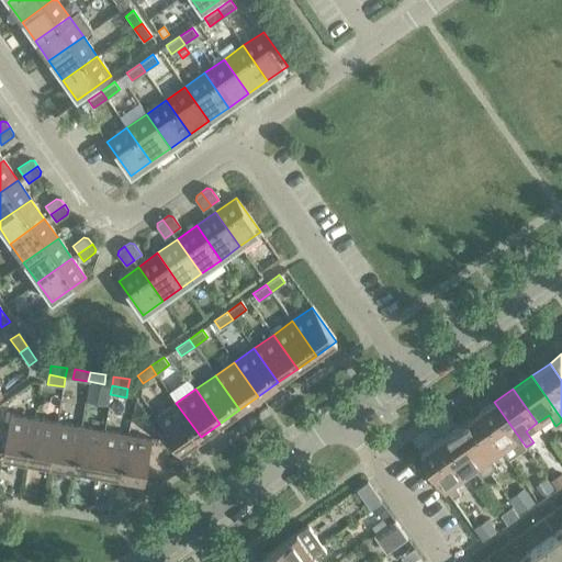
[(526,447),(494,402),(476,415),(501,449),(512,441),(519,452),(526,447)]
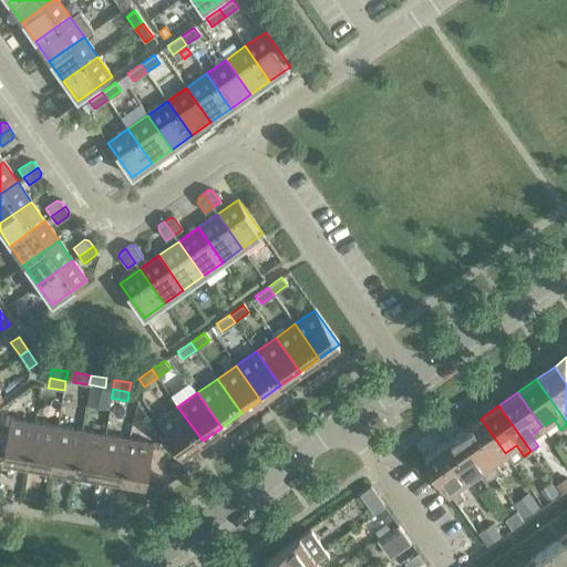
[(203,441),(177,406),(157,421),(182,455),(203,441)]
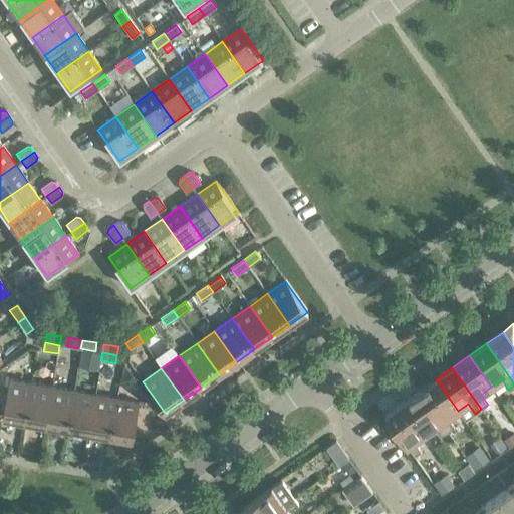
[(9,379),(2,417),(24,421),(31,383),(9,379)]
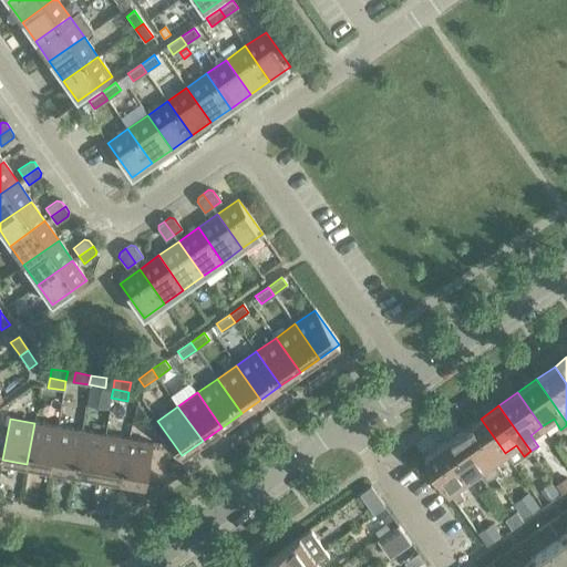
[(505,453),(481,419),(462,432),(494,477),(501,472),(493,461),(505,453)]
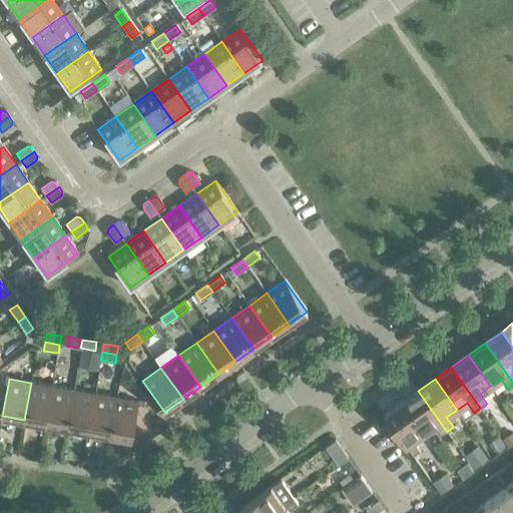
[(52,386),(31,383),(24,420),(46,424),(52,386)]
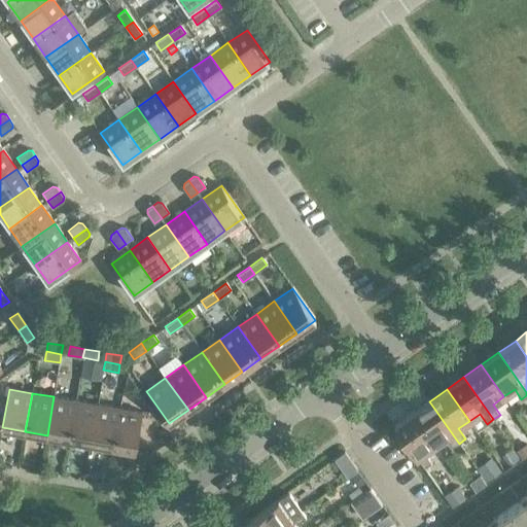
[(75,400),(54,396),(47,435),(69,440),(75,400)]
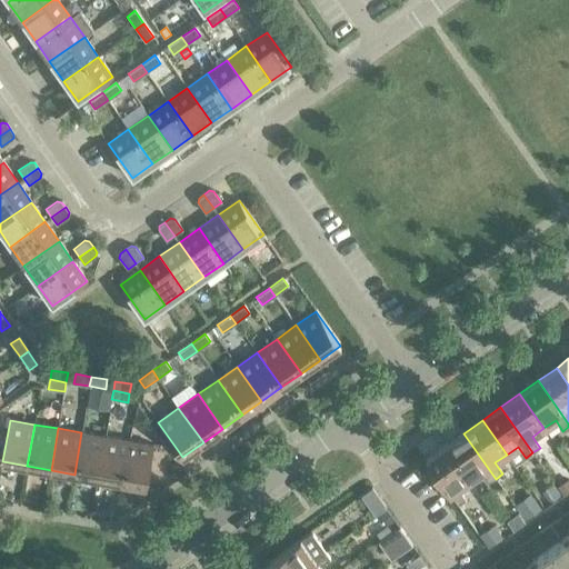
[(106,437),(81,432),(75,475),(98,478),(106,437)]
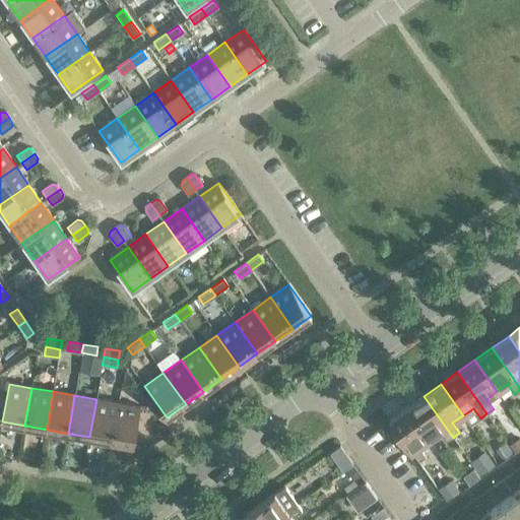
[(453,438),(424,396),(406,408),(429,440),(439,433),(446,442),(453,438)]
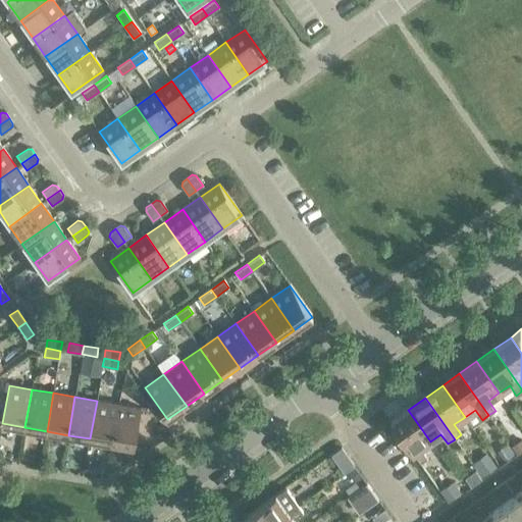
[(118,404),(97,401),(90,438),(111,442),(118,404)]
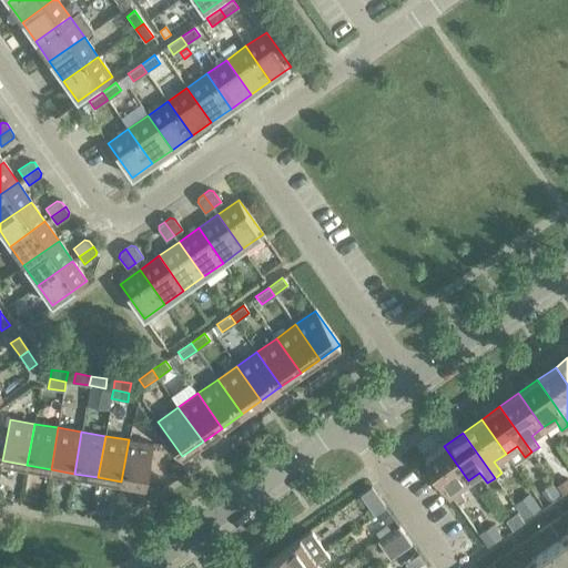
[(153,444),(129,439),(121,482),(145,486),(153,444)]
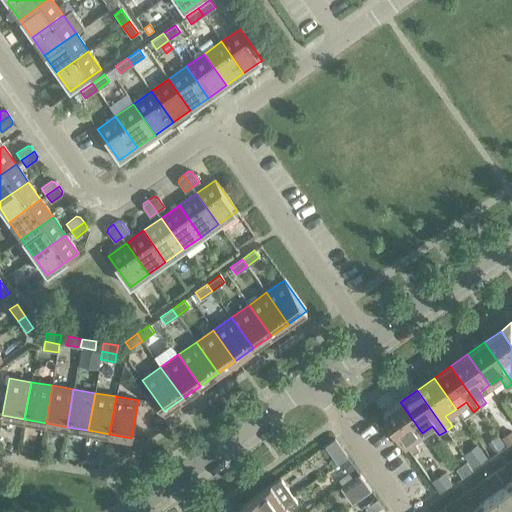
[(422,433),(400,402),(383,414),(405,445),(412,454),(419,450),(412,440),(422,433)]
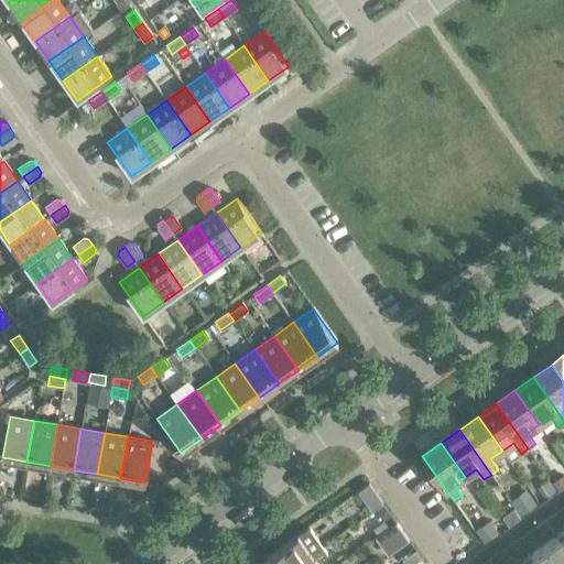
[(563,476),(563,475),(553,481),(559,490),(563,486),(563,476)]
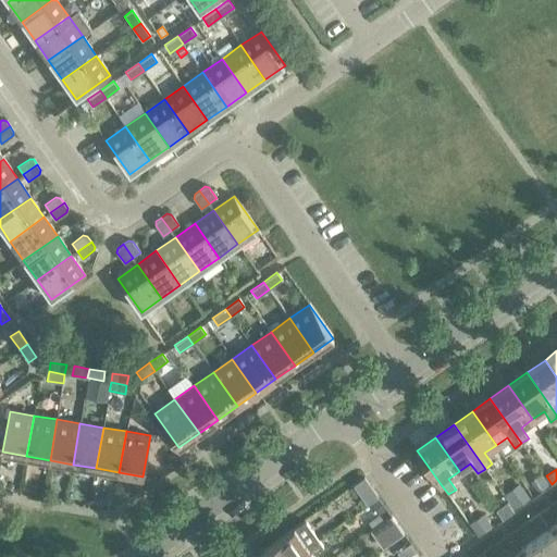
[(364,478),(354,486),(367,505),(379,497),(364,478)]
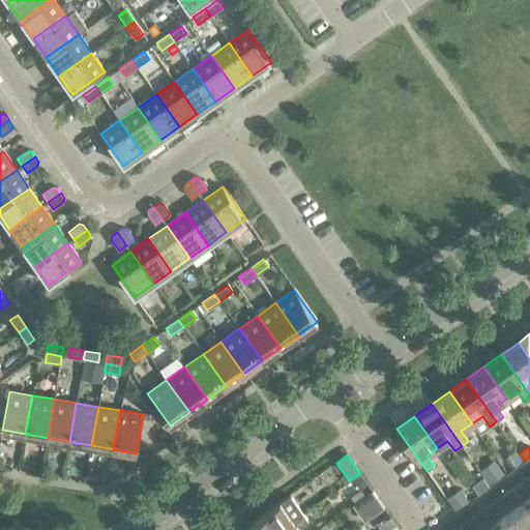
[(516,454),(506,462),(512,470),(522,463),(517,455),(516,454)]
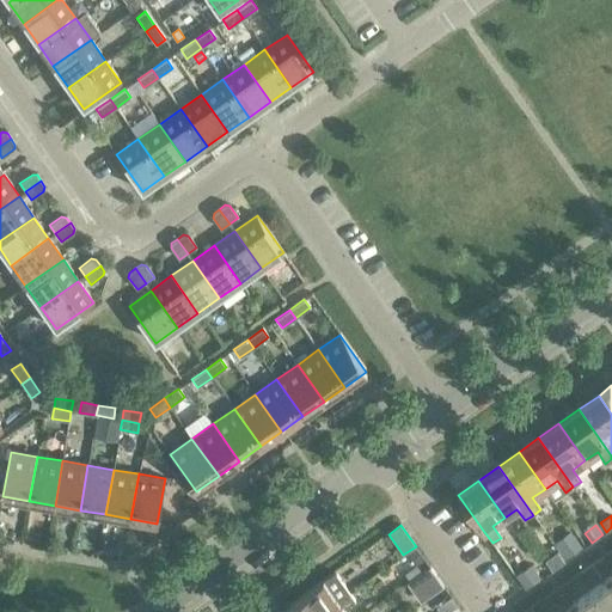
[(571,537),(557,546),(567,558),(581,549),(571,536),(571,537)]
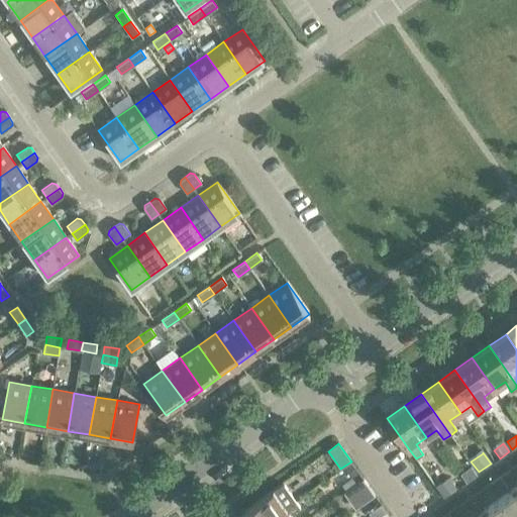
[(351,462),(345,467),(351,477),(358,472),(351,462)]
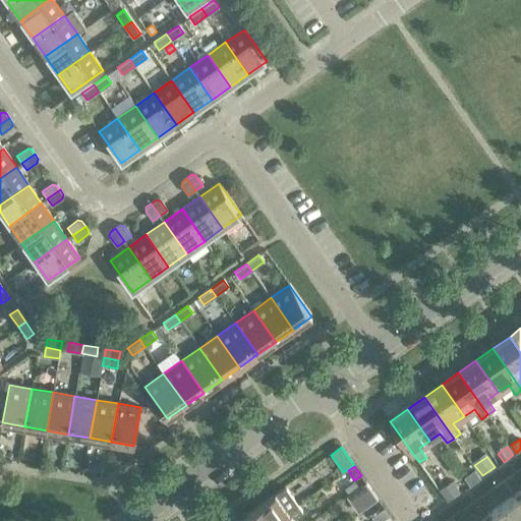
[(474,469),(464,476),(470,485),(480,477),(474,469)]
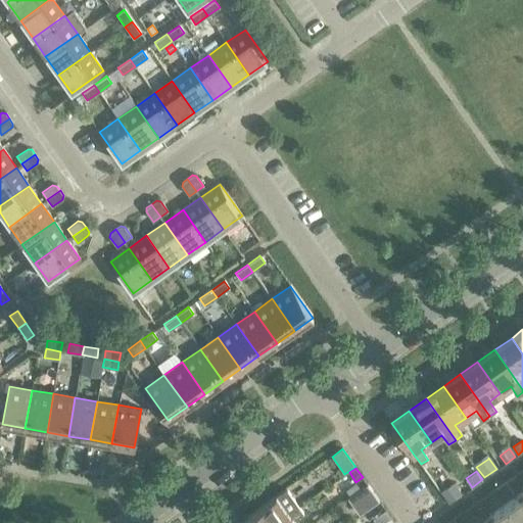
[(454,483),(440,492),(448,503),(462,493),(454,483)]
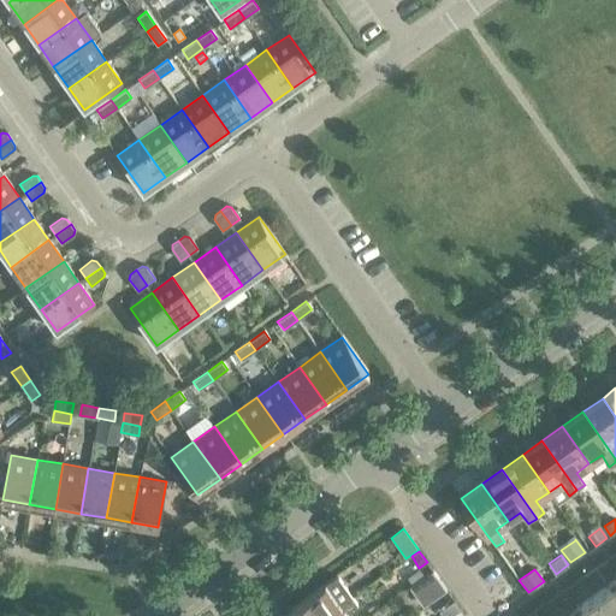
[(446,591),(433,570),(410,586),(425,605),(446,591)]
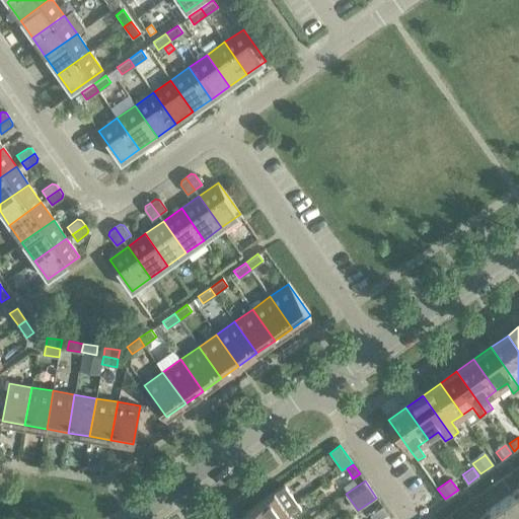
[(293,498),(284,486),(245,513),(249,518),(248,518),(274,518),(296,504),(293,499),(293,498)]
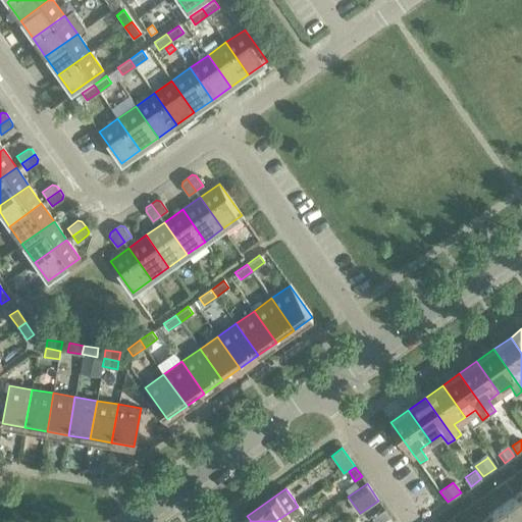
[(521,521),(521,490),(505,503),(519,521),(521,521)]
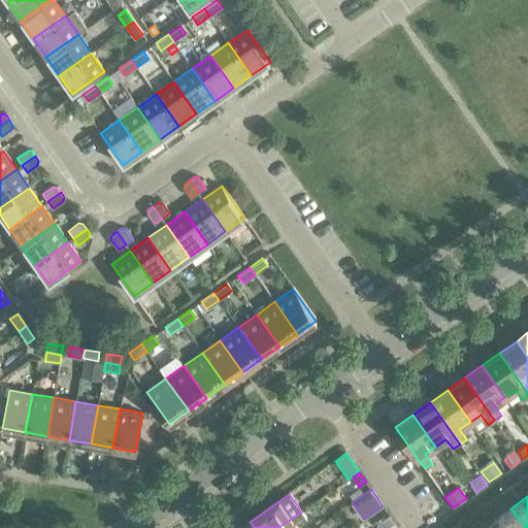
[(525,527),(510,508),(484,527),(525,527)]
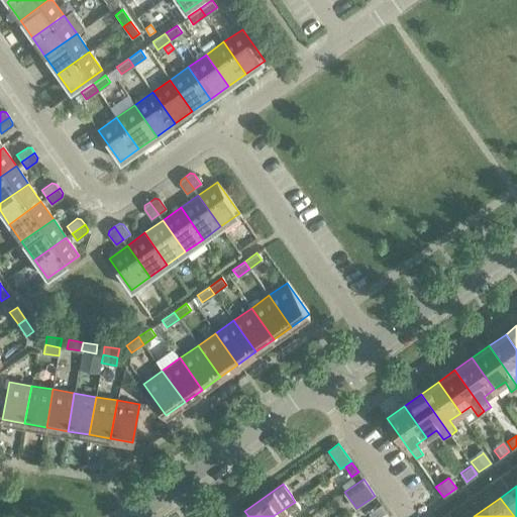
[(300,508),(295,502),(273,516),(291,516),(290,515),(300,508)]
